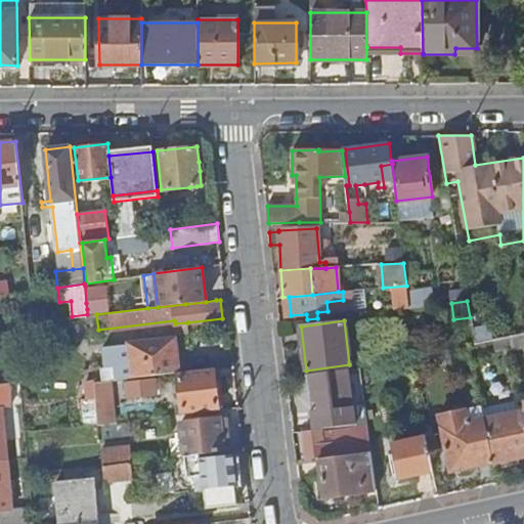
[(189,333),(187,322),(175,323),(175,334),(189,333)]
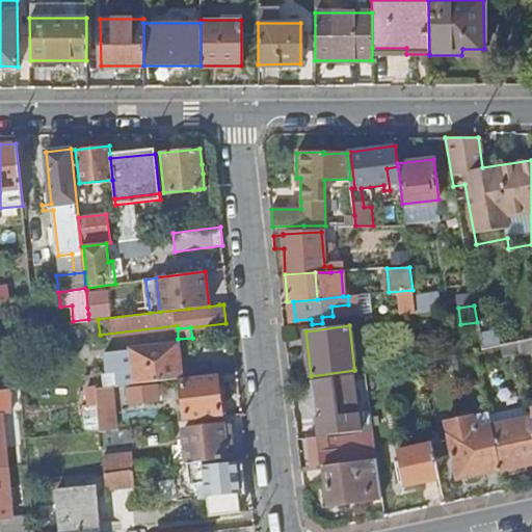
[(178,344),(105,353),(107,373),(117,372),(118,386),(180,377),(181,377),(178,344)]
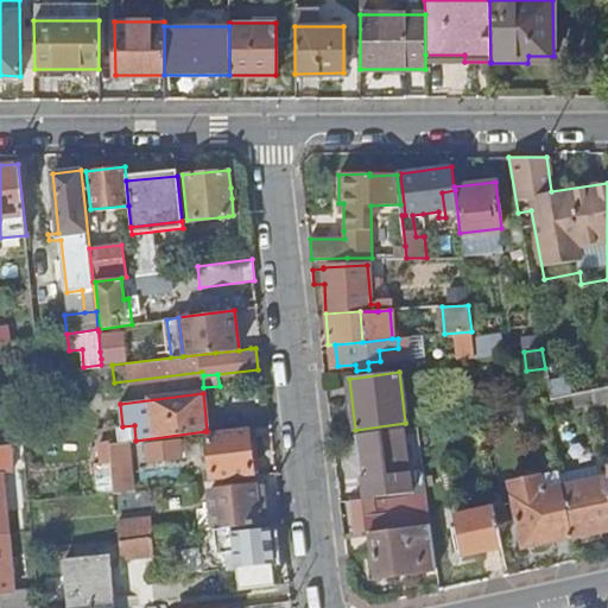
[(115,428),(118,442),(128,441),(135,441),(134,425),(122,426),(115,428)]
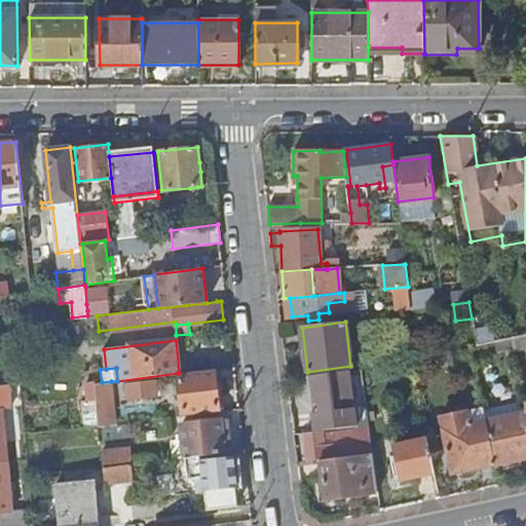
[(215,369),(179,373),(178,373),(183,415),(220,411),(215,369)]
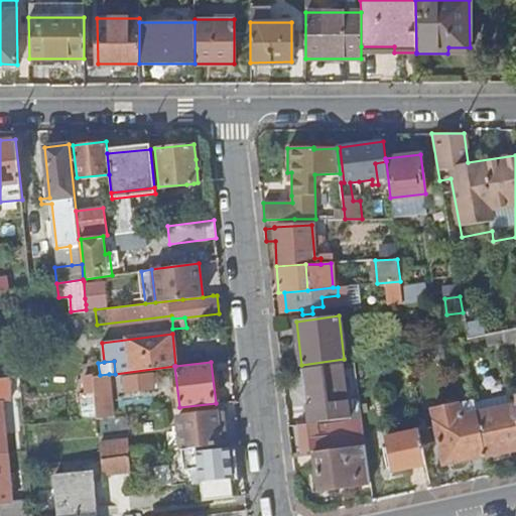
[(346,417),(340,365),(301,369),(303,388),(306,388),(307,397),(311,397),(312,404),(305,405),(307,421),(346,417)]
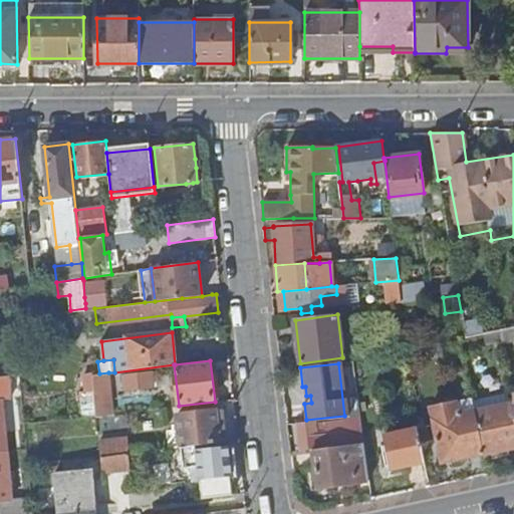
[(126,390),(153,387),(151,370),(124,373),(126,390)]
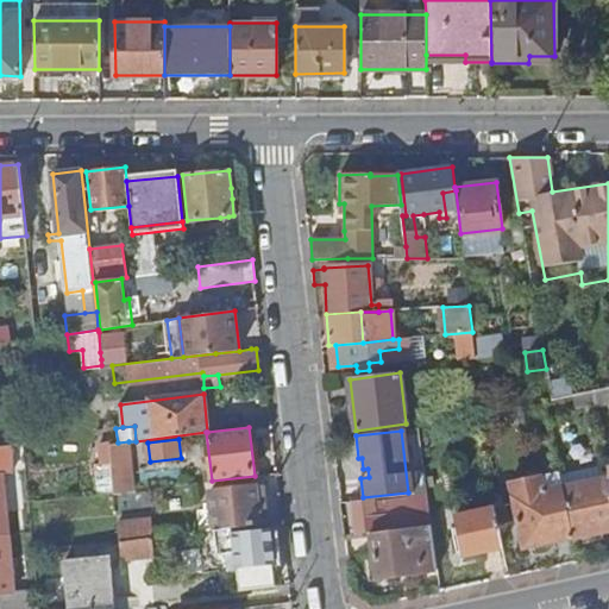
[(111,444),(110,444),(112,472),(119,471),(118,465),(131,464),(129,441),(118,443),(111,444)]
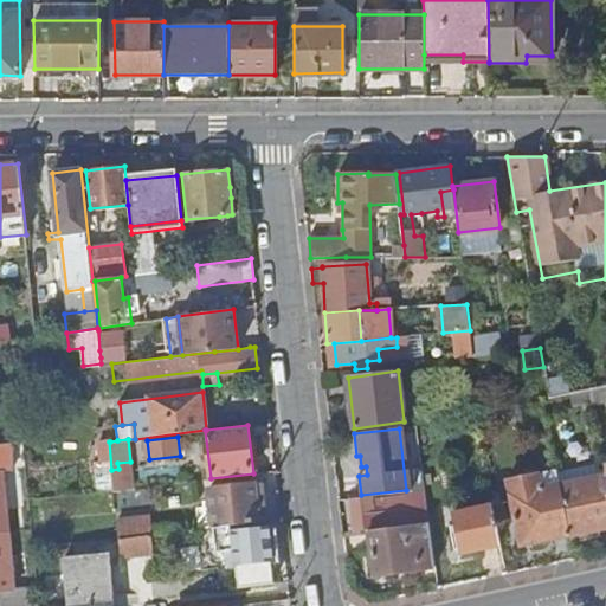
[(95,461),(97,492),(114,490),(111,471),(111,470),(109,442),(97,443),(98,461),(95,461)]
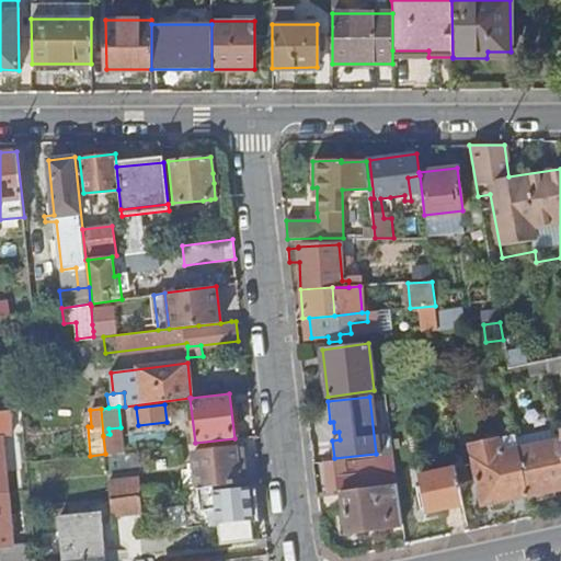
[(36,560),(35,546),(12,547),(2,437),(11,436),(9,411),(0,412),(0,547),(1,548),(1,560),(36,560)]
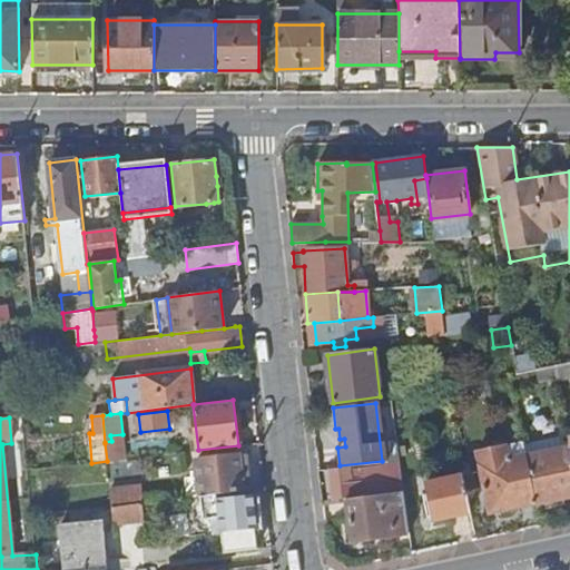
[(105,443),(107,461),(120,460),(118,442),(105,443)]
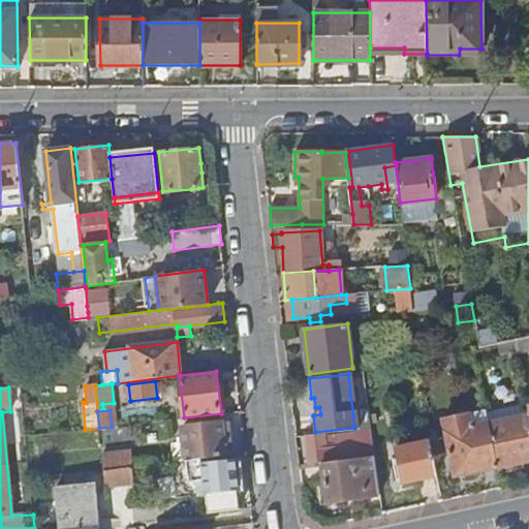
[(488,422),(485,411),(470,414),(472,425),(488,422)]
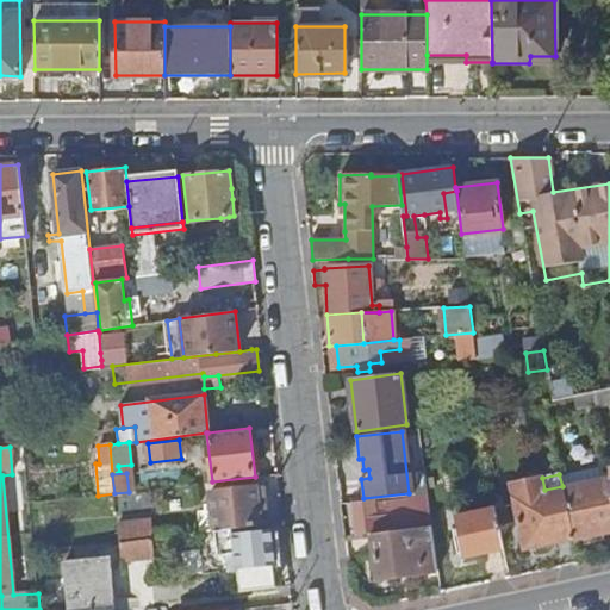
[(545,490),(542,478),(510,485),(514,504),(505,505),(506,509),(495,511),(498,526),(517,521),(522,541),(547,536),(549,545),(573,540),(562,489),(562,486),(545,490)]
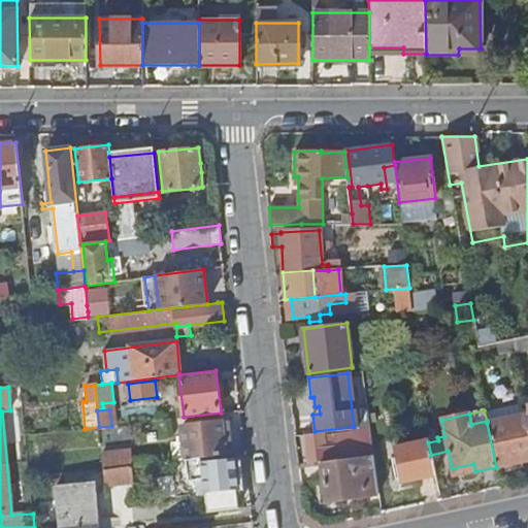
[(527,418),(527,415),(487,423),(496,467),(527,460),(527,418)]
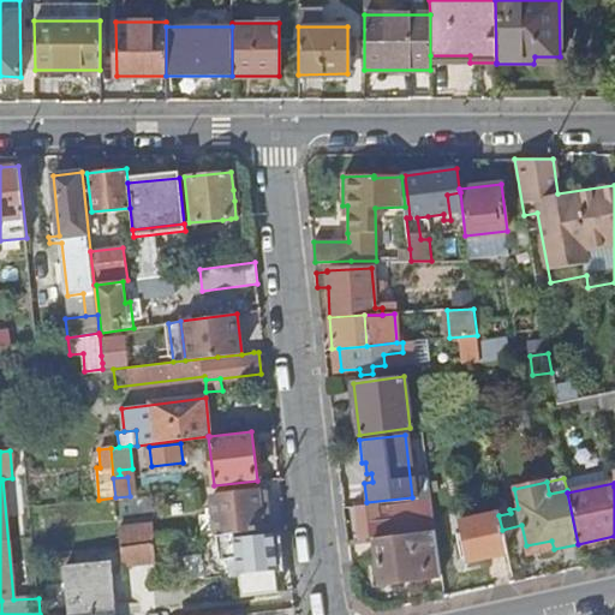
[(216,535),(261,530),(257,491),(212,496),(213,507),(216,535)]
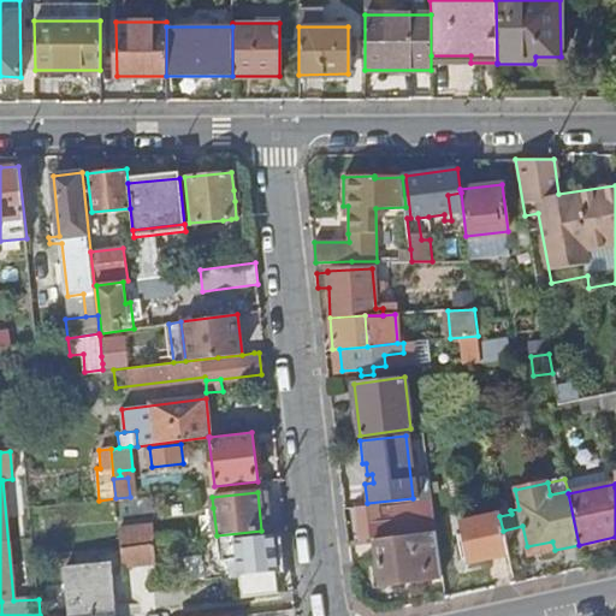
[(356,508),(360,540),(374,539),(380,538),(377,505),(356,508)]
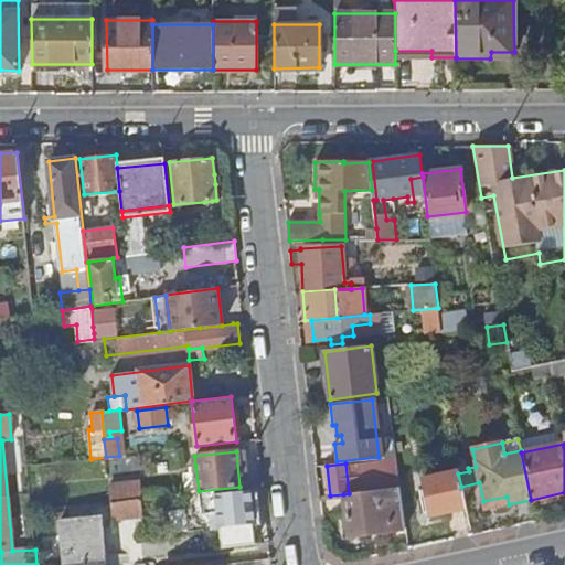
[(187,493),(199,491),(195,466),(190,466),(191,472),(184,472),(187,493)]
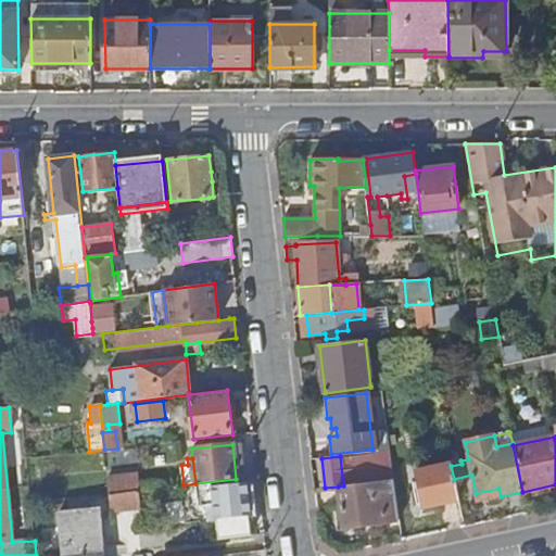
[(451,466),(451,465),(416,472),(424,508),(458,502),(454,479),(451,466)]
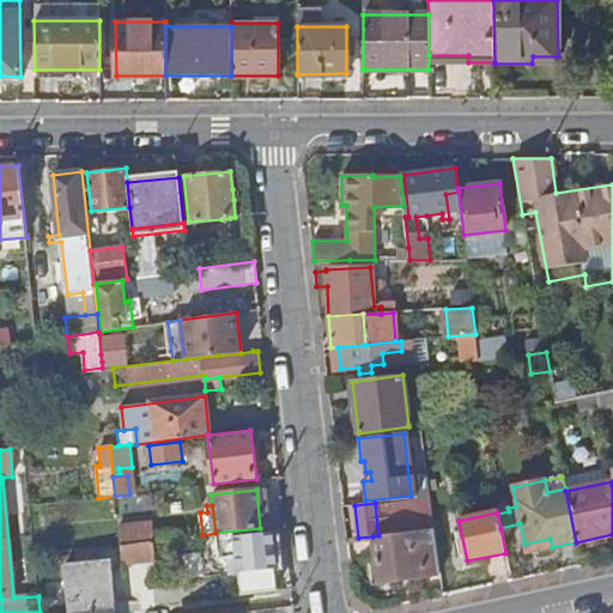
[(89,521),(92,547),(116,545),(115,527),(114,517),(89,521)]
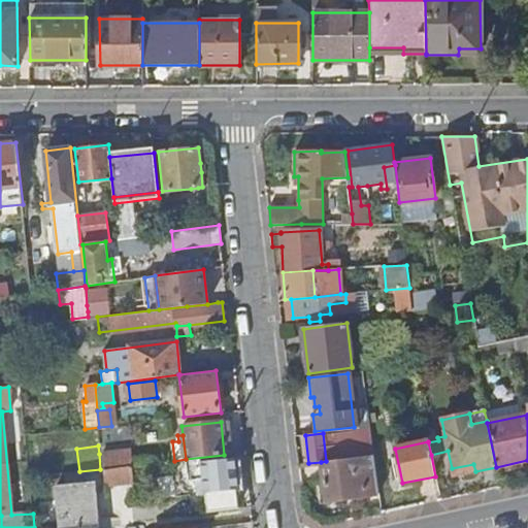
[(99,454),(100,469),(103,469),(129,466),(127,450),(99,454)]
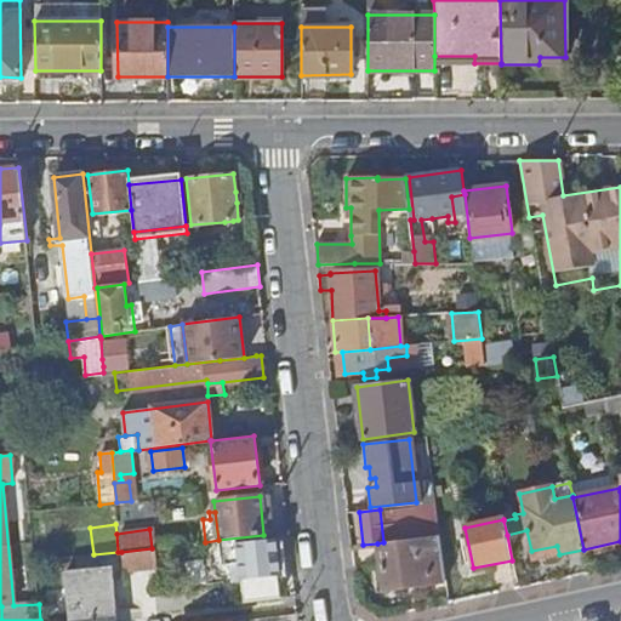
[(443,569),(439,536),(383,542),(377,543),(382,588),(445,581),(443,569)]
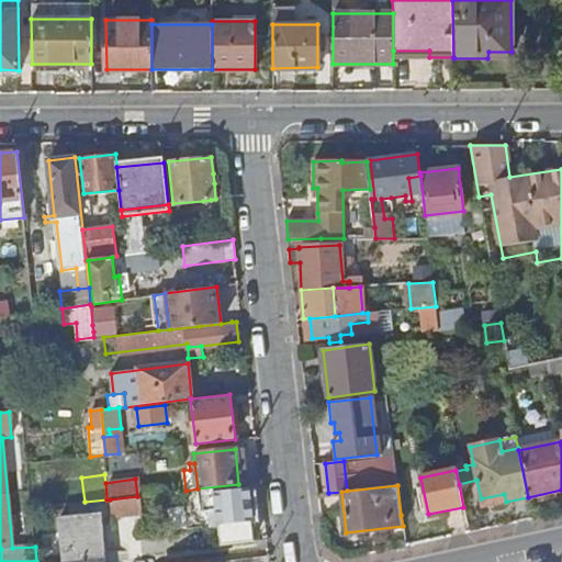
[(253,519),(249,489),(213,492),(215,509),(209,509),(211,525),(211,526),(218,525),(251,521),(253,521),(253,519)]
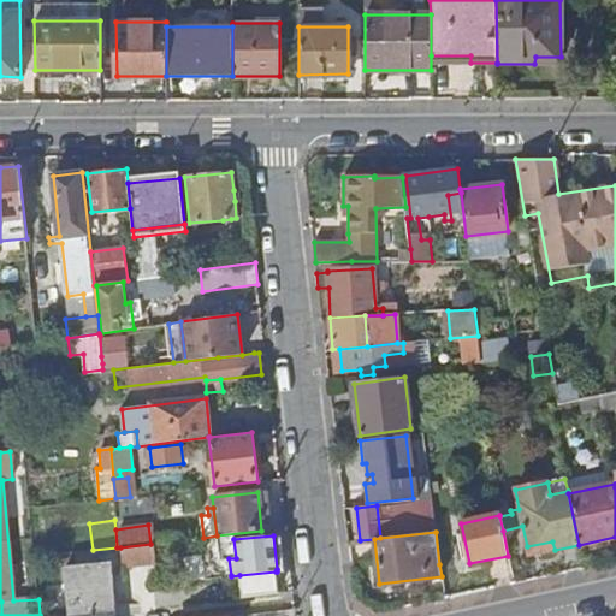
[(552,542),(527,546),(528,556),(555,550),(552,542)]
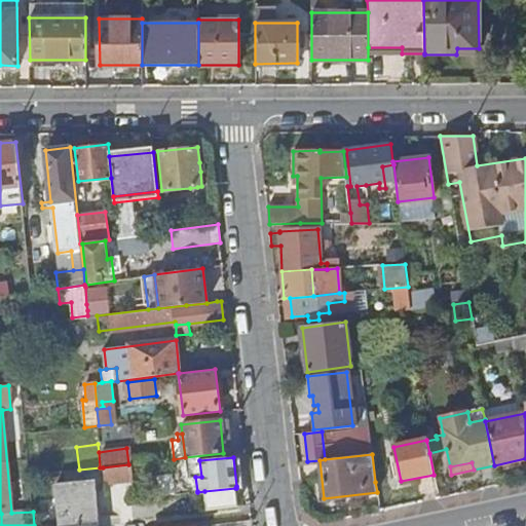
[(128,464),(103,467),(105,485),(134,481),(132,464),(128,464)]
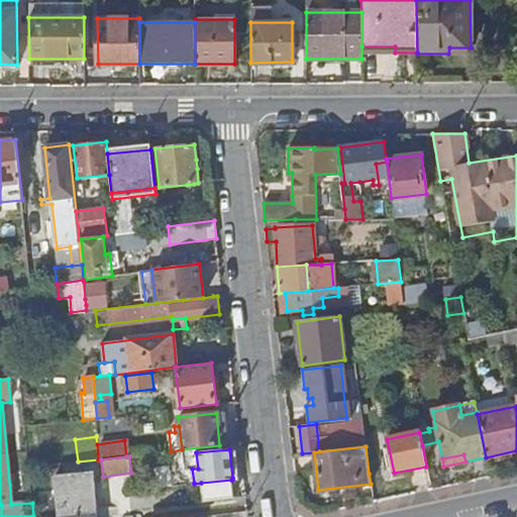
[(93,516),(90,473),(55,477),(58,516),(93,516)]
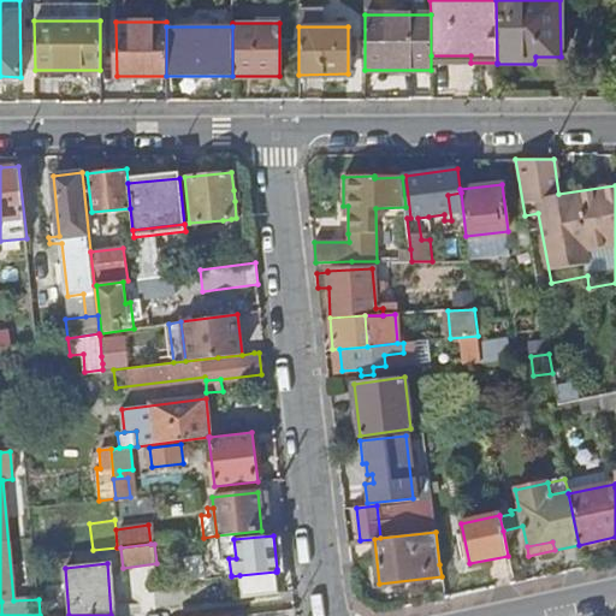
[(278,592),(276,572),(240,575),(242,596),(278,592)]
